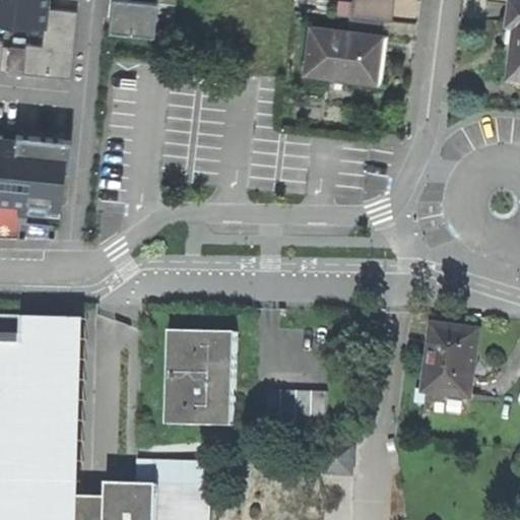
[(0,0),(0,19),(46,24),(48,24),(49,7),(50,0),(0,0)]
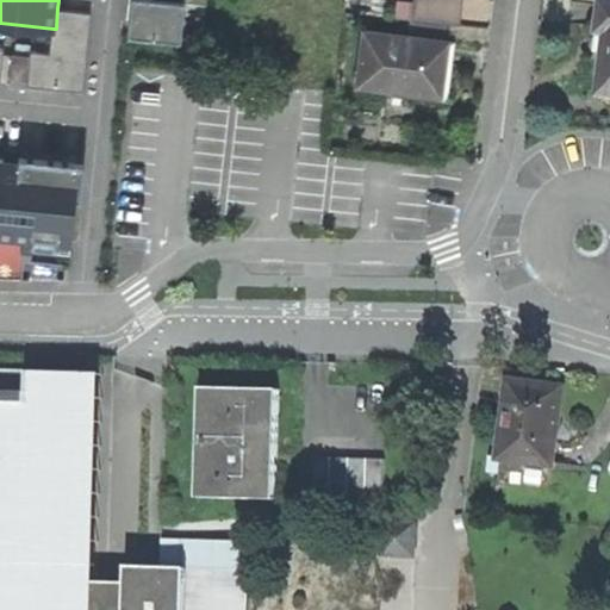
[(131,0),(131,17),(129,36),(184,41),(187,2),(186,0),(131,0)]
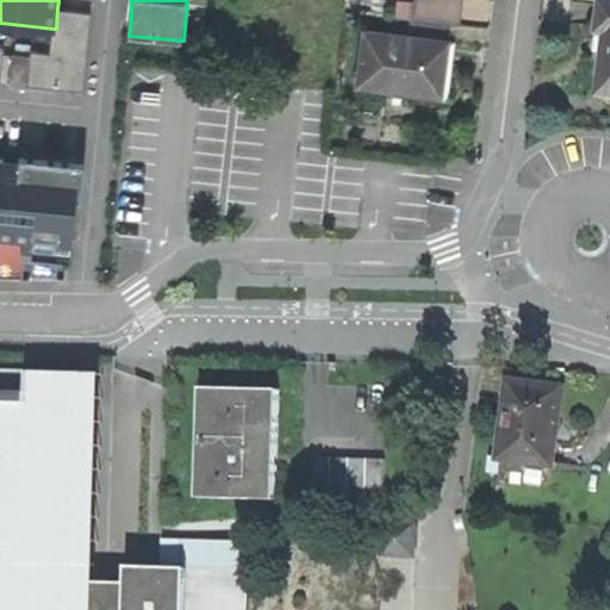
[(460,0),(415,0),(412,18),(459,24),(460,0)]
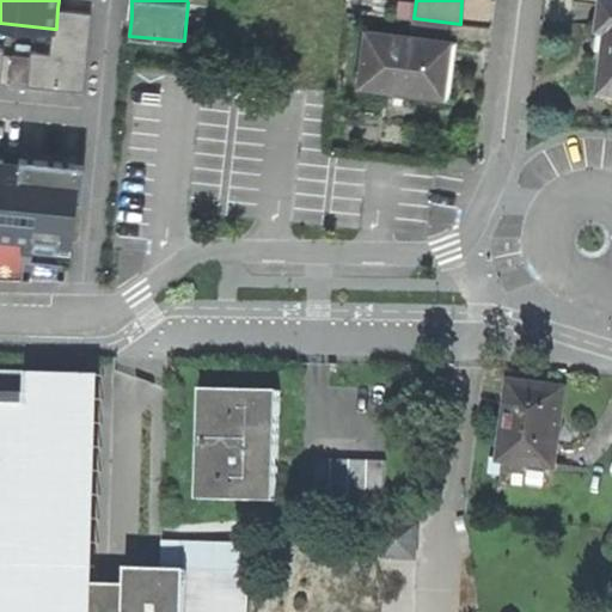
[(93,12),(57,8),(56,29),(54,29),(51,53),(32,50),(29,86),(60,90),(62,60),(89,62),(93,12)]
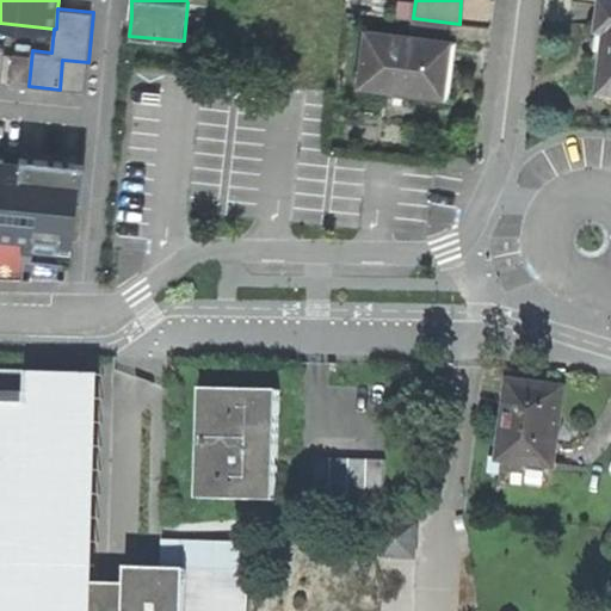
[(411,22),(409,37),(443,42),(445,25),(411,22)]
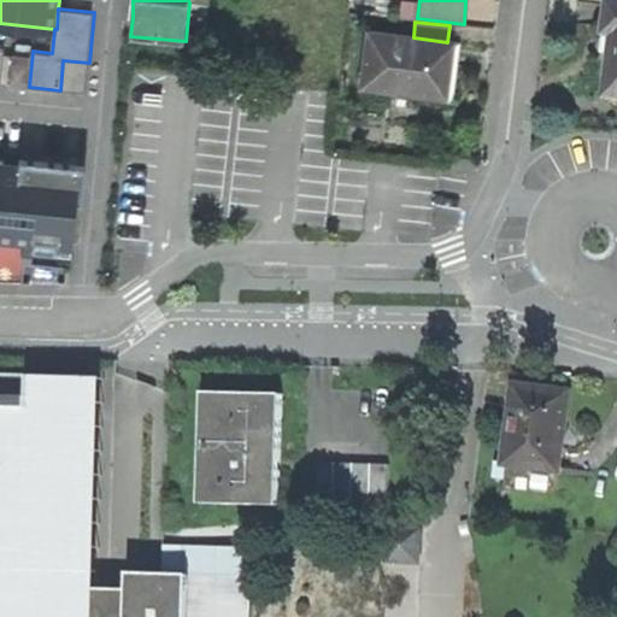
[(605,51),(616,52),(616,47),(616,31),(610,31),(607,31),(606,41),(605,51)]
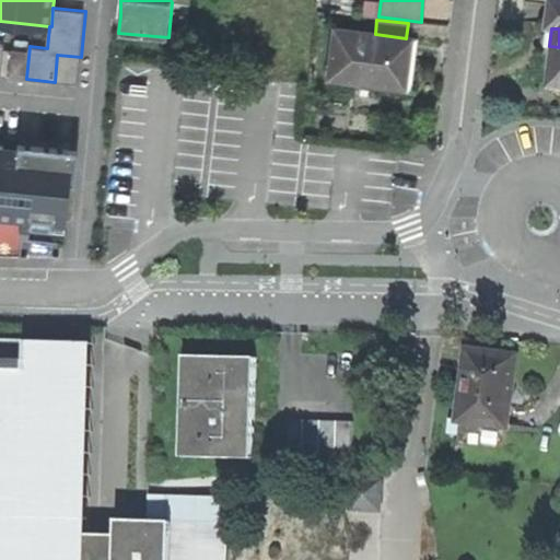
[(406,61),(409,38),(406,38),(375,34),(336,30),(329,78),(362,82),(361,86),(403,92),(406,61)]
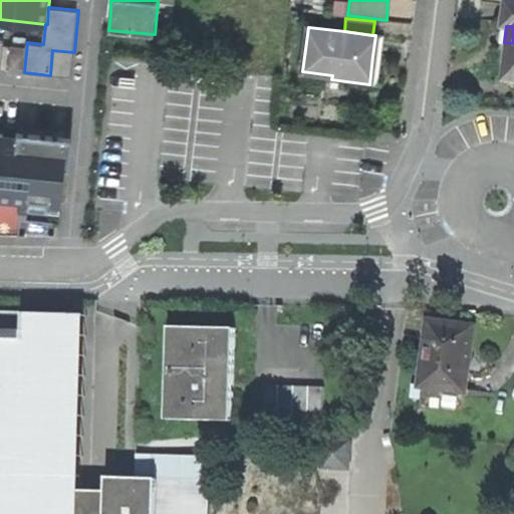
[(26,46),(11,45),(8,73),(24,74),(26,46)]
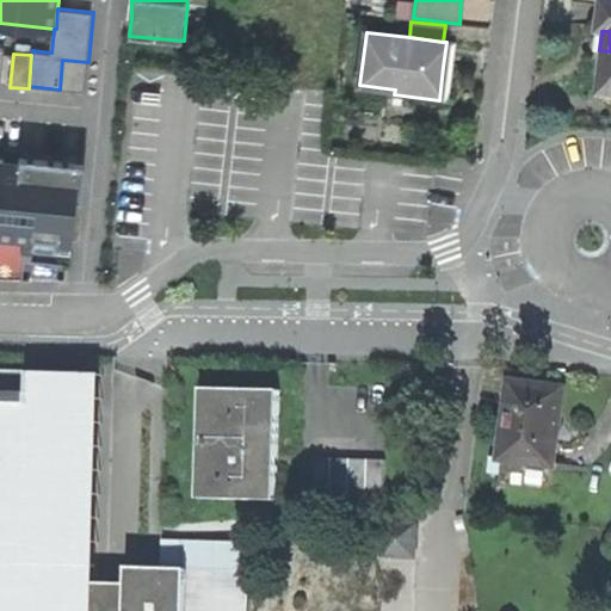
[(88,62),(62,60),(60,90),(86,92),(88,62)]
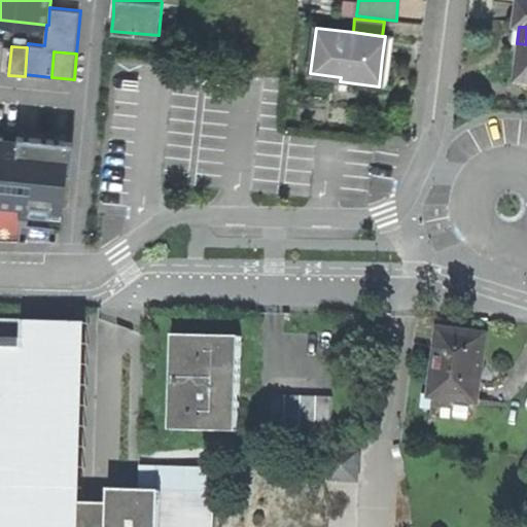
[(18,134),(16,145),(34,147),(34,140),(65,142),(63,171),(66,171),(72,172),(74,143),(75,139),(18,134)]
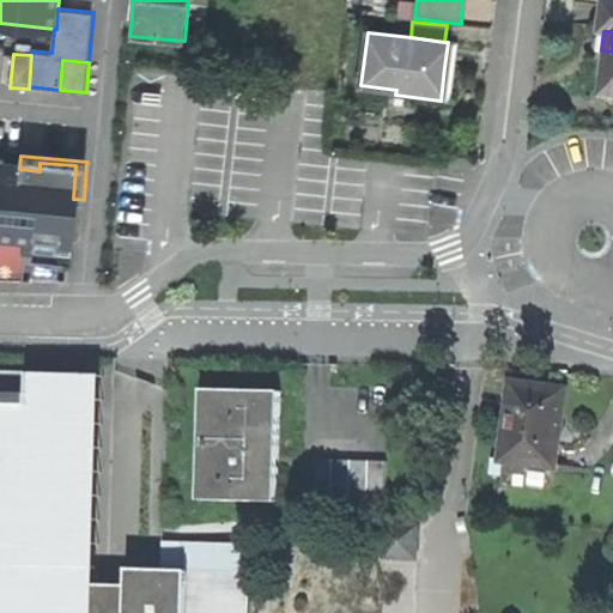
[(5,158),(0,157),(0,236),(36,240),(36,236),(56,238),(56,243),(73,244),(77,199),(73,199),(76,165),(40,163),(40,171),(19,169),(11,169),(5,168),(5,158)]
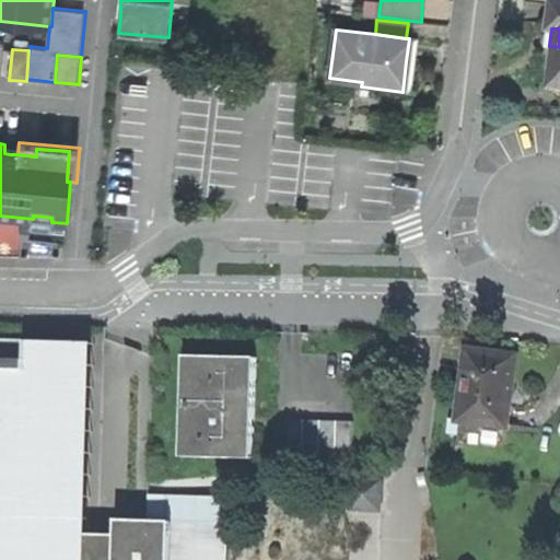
[(51,218),(33,216),(33,219),(32,228),(50,229),(66,231),(67,223),(51,222),(51,218)]
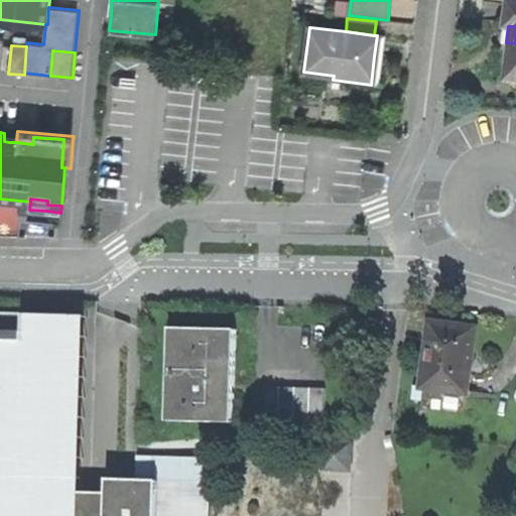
[(0,515),(162,515),(164,480),(137,478),(114,478),(113,493),(52,491),(52,477),(76,477),(81,314),(0,311),(0,515)]
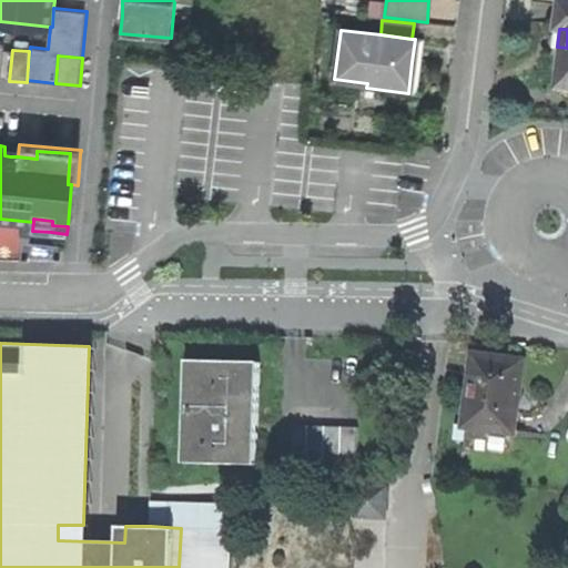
[(101,346),(89,346),(83,525),(95,526),(101,346)]
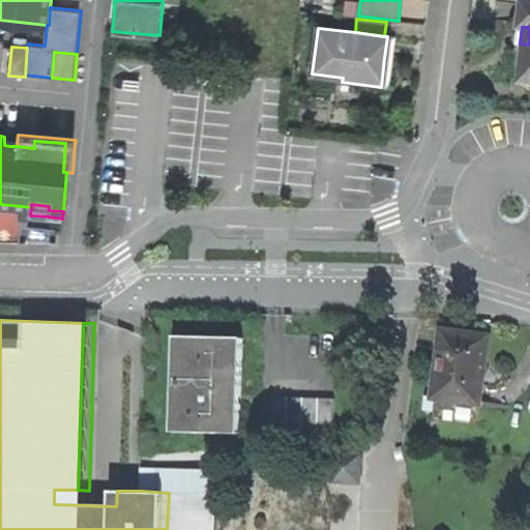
[(434,398),(480,404),(484,377),(486,365),(490,336),(487,336),(443,330),(434,398)]
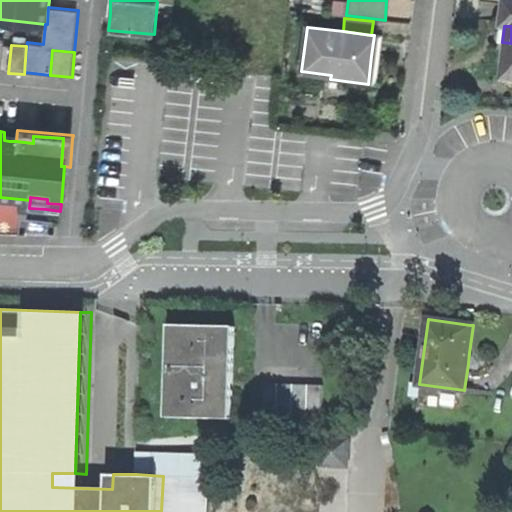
[(167,417),(232,419),(234,355),(235,327),(170,325),(167,417)]
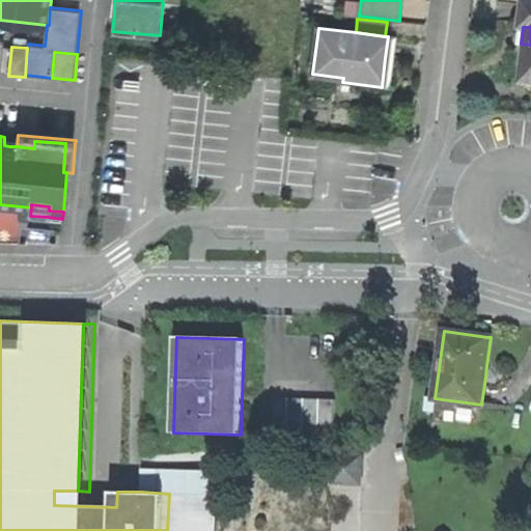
[(273,435),(287,435),(288,398),(274,398),(273,435)]
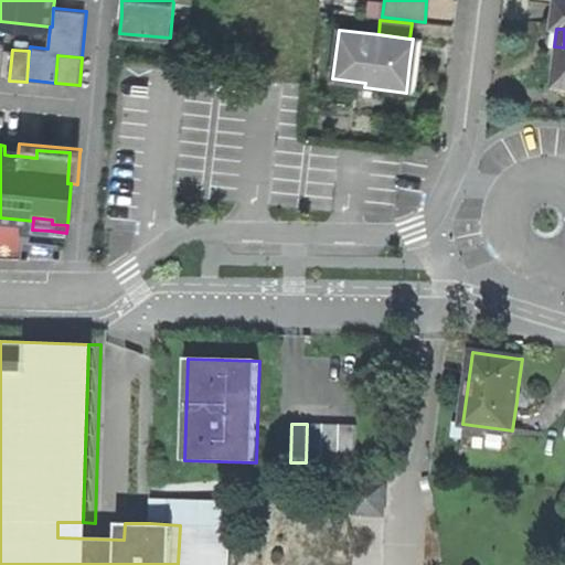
[(323,425),(307,424),(306,462),(322,464),(323,425)]
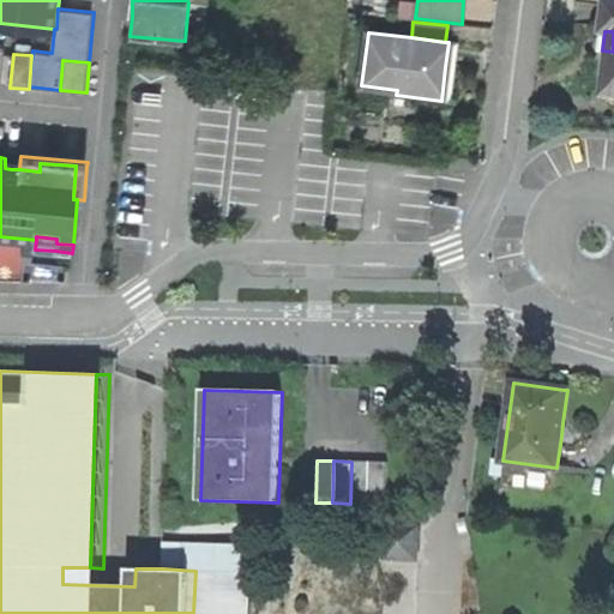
[(369,462),(351,462),(350,504),(369,504),(369,462)]
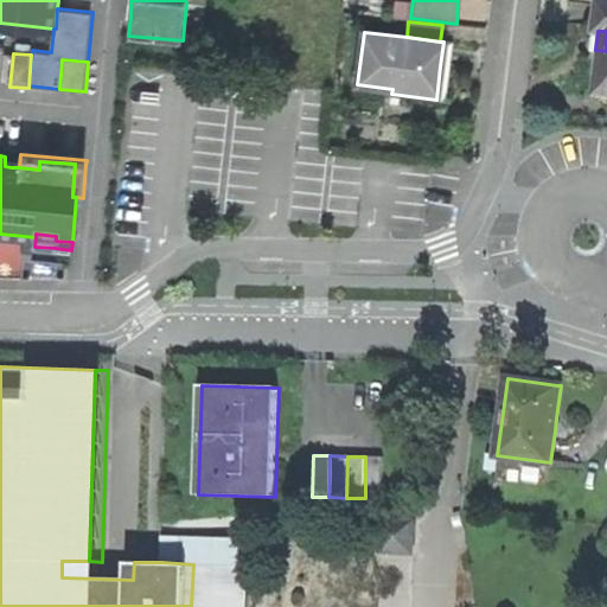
[(384,457),(365,457),(365,498),(383,498),(384,457)]
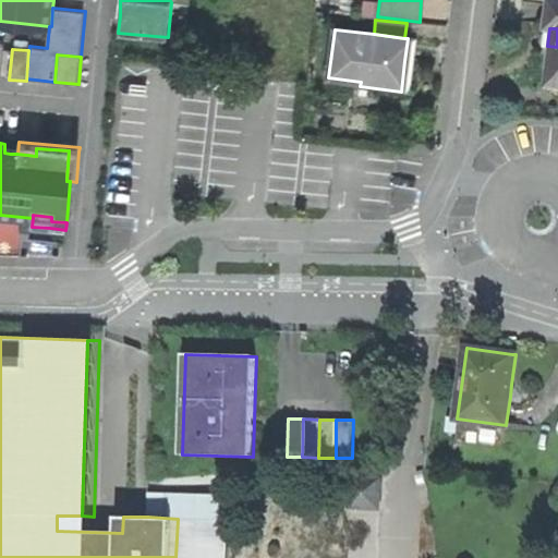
[(378,480),(351,480),(350,507),(378,508),(378,480)]
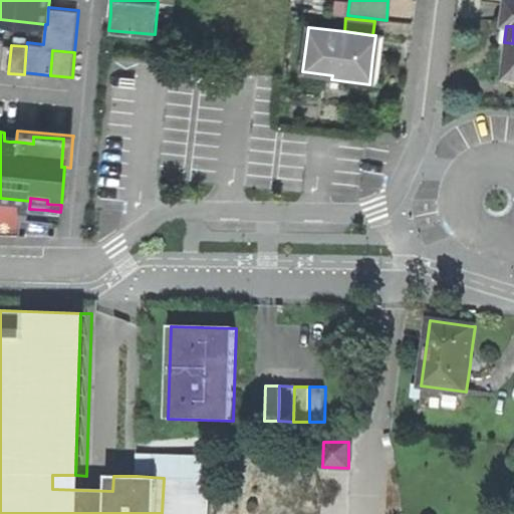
[(210,513),(212,480),(164,478),(162,513),(210,513)]
